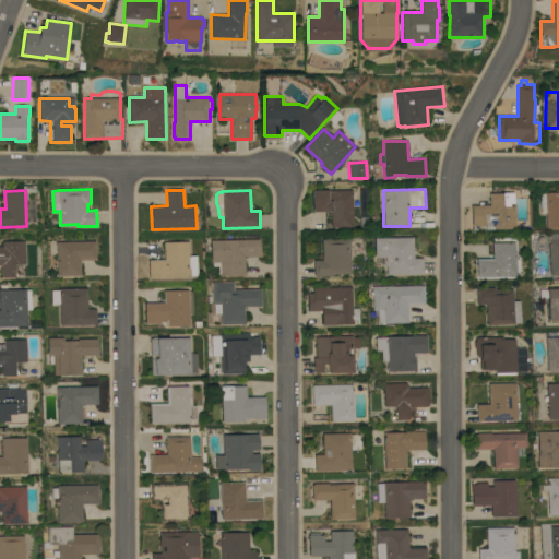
[(354,227),(331,227),(331,211),(312,212),(312,191),(353,190),(354,227)]
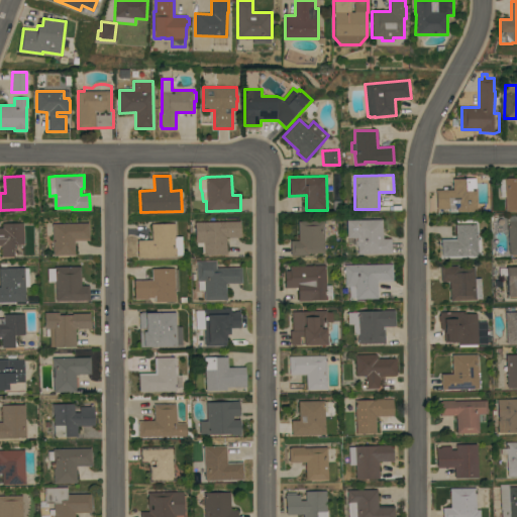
[(516,177),(516,210),(506,211),(506,197),(501,197),(501,179),(505,179),(505,178),(516,177)]
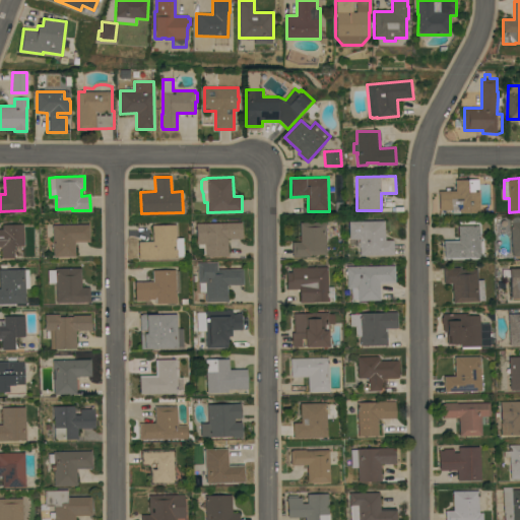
[(479,184),(480,184),(480,192),(479,192),(480,213),(452,213),(452,210),(439,210),(439,191),(456,191),(456,180),(479,179),(479,184)]
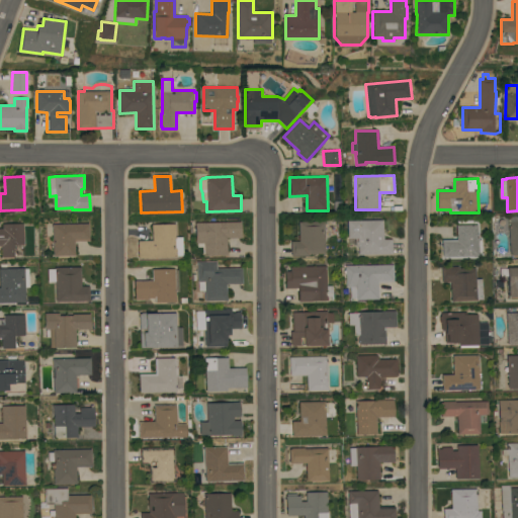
[(517,255),(510,255),(509,217),(517,217),(517,255)]
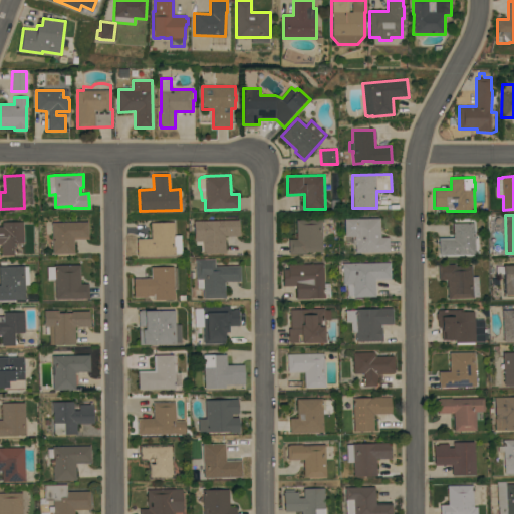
[(355,252),(355,245),(353,245),(353,240),(350,240),(350,236),(344,237),(344,219),(380,218),(381,238),(390,237),(390,252),(355,252)]
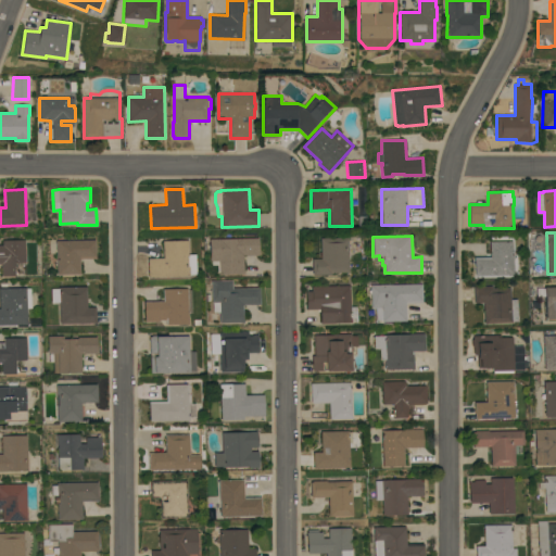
[(260,238),(260,255),(243,255),(244,274),(219,275),(219,261),(211,261),(210,239),(260,238)]
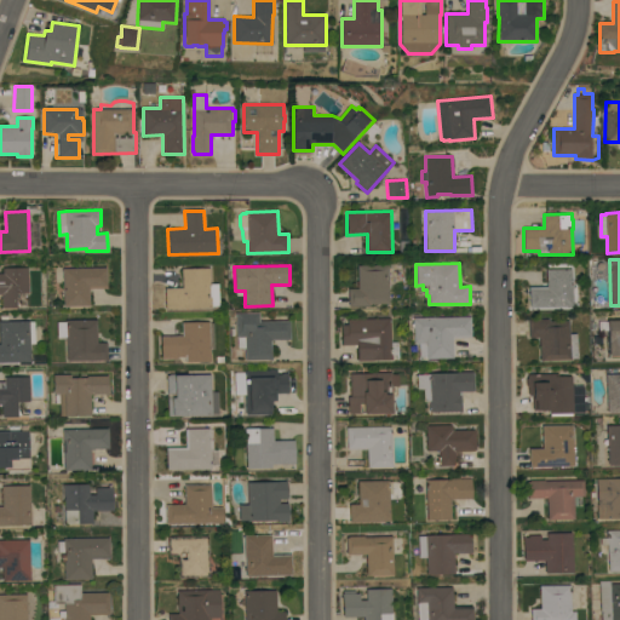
[(389,265),(390,304),(369,304),(369,306),(349,306),(349,288),(359,288),(359,265),(389,265)]
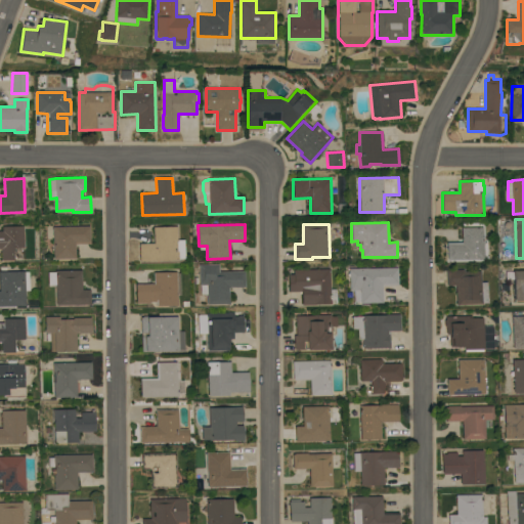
[(0,249),(0,229),(3,229),(3,226),(24,226),(25,247),(14,247),(14,260),(2,260),(2,249),(0,249)]
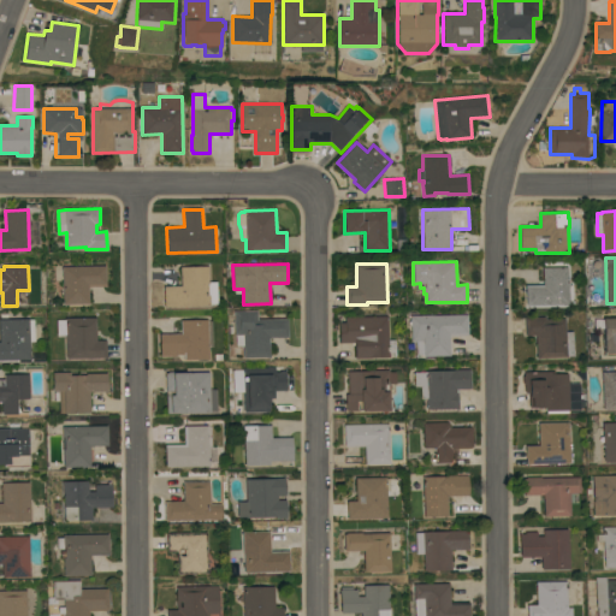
[(107,266),(107,286),(89,286),(89,303),(64,304),(63,266),(107,266)]
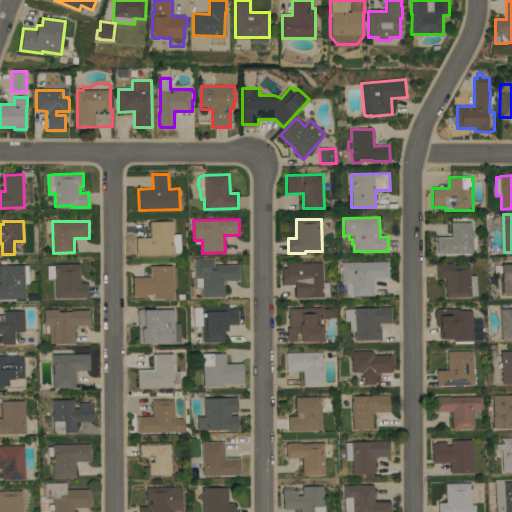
[(174,221),(174,235),(175,235),(176,235),(178,235),(179,236),(180,236),(180,238),(180,240),(179,243),(179,245),(180,246),(181,250),(181,252),(180,253),(180,254),(177,254),(136,255),(136,238),(151,238),(150,222),(174,221)]
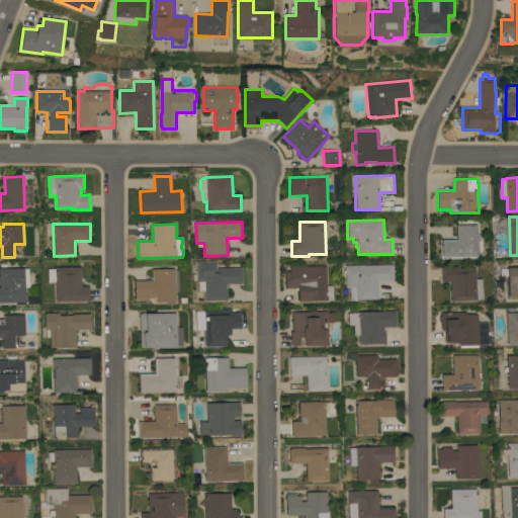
[(480,256),(442,257),(442,240),(457,239),(456,225),(479,225),(480,256)]
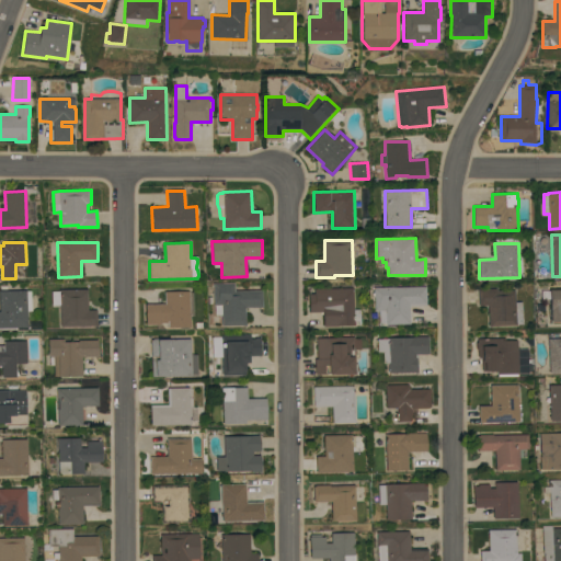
[(245,308),(247,325),(221,327),(221,315),(215,315),(215,305),(214,305),(214,283),(236,283),(236,290),(263,289),(263,307),(245,308)]
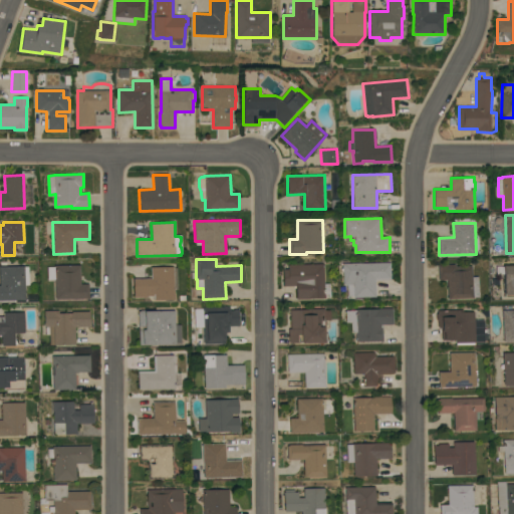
[(391,262),(392,280),(375,280),(375,297),(353,297),(352,285),(343,285),(343,263),(391,262)]
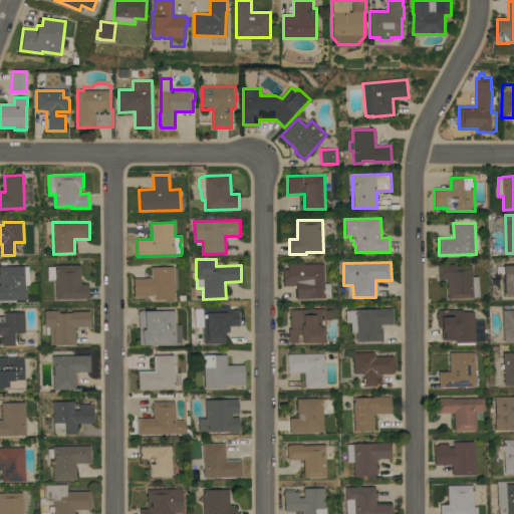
[(324,264),(325,298),(310,298),(310,299),(296,299),(296,286),(283,286),(283,269),(288,269),(288,264),(324,264)]
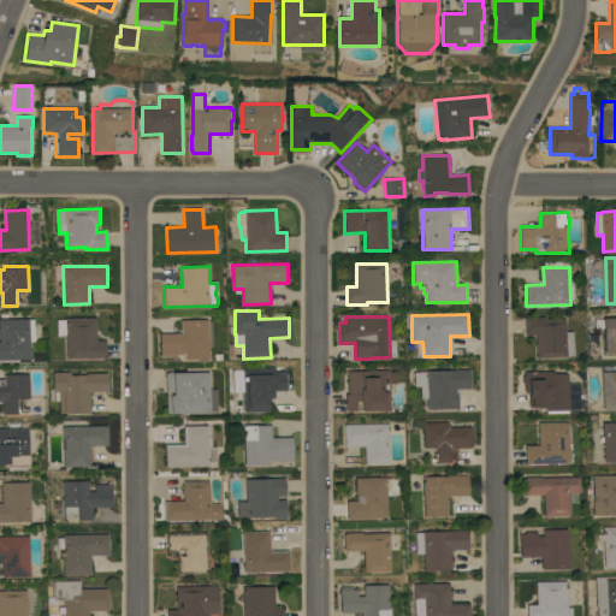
[(567,332),(574,331),(574,356),(567,356),(568,357),(537,359),(537,336),(526,336),(526,318),(546,317),(548,319),(567,319),(567,332)]
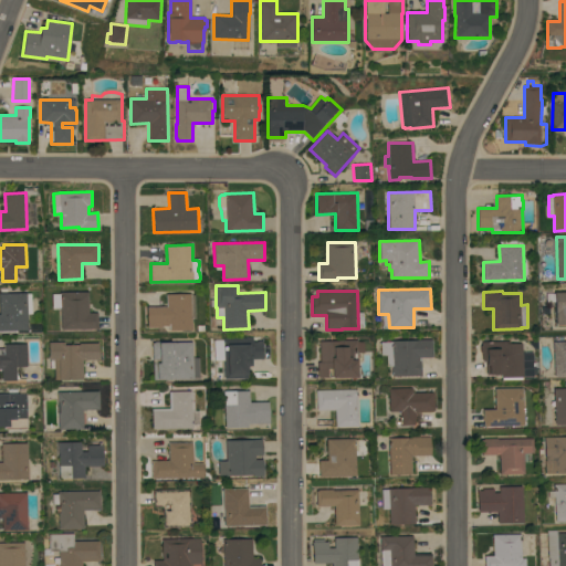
[(61,329),(61,307),(53,307),(52,294),(61,293),(61,292),(88,292),(88,313),(98,313),(98,328),(61,329)]
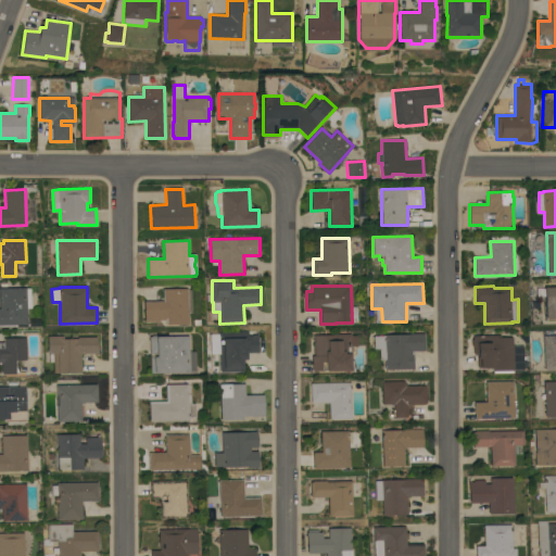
[(555,320),(546,320),(546,319),(545,319),(544,287),(555,287),(555,320)]
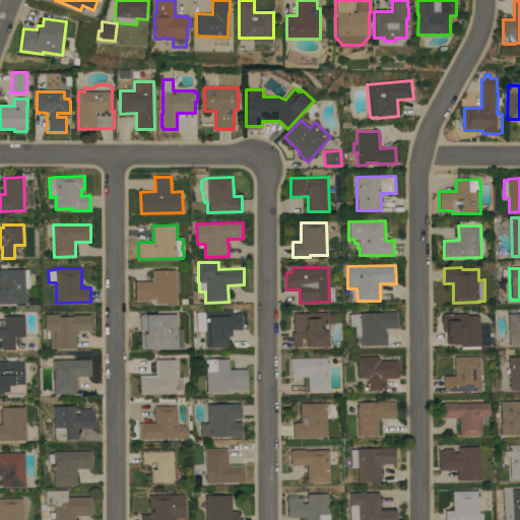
[(25,303),(0,303),(0,269),(25,269),(25,303)]
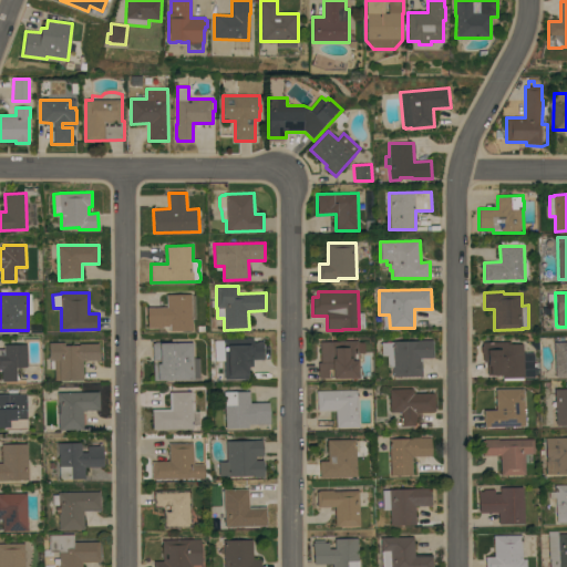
[(193,330),(169,331),(169,327),(168,327),(164,327),(164,328),(147,328),(147,307),(167,307),(167,295),(193,294),(193,330)]
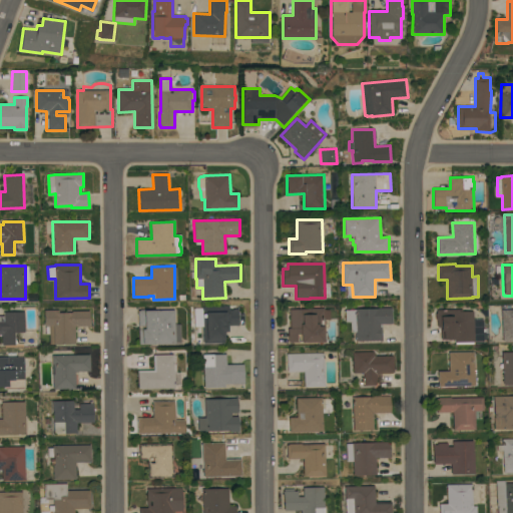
[(223,306),(227,305),(227,306),(229,306),(229,310),(233,310),(233,309),(238,309),(239,326),(228,326),(228,332),(224,332),(224,343),(203,343),(203,318),(202,318),(202,314),(203,314),(203,311),(202,311),(202,307),(223,306)]
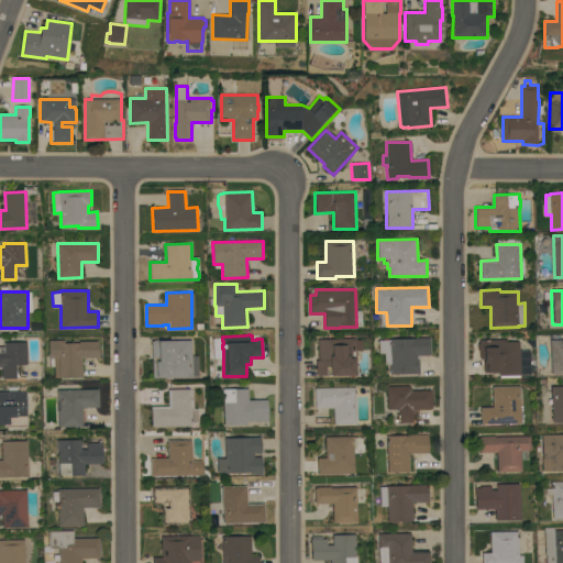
[(431,355),(417,356),(417,359),(419,359),(419,373),(420,374),(416,374),(389,374),(389,364),(385,364),(385,353),(379,353),(379,340),(385,340),(384,338),(389,337),(389,339),(416,339),(416,338),(431,338),(431,355)]
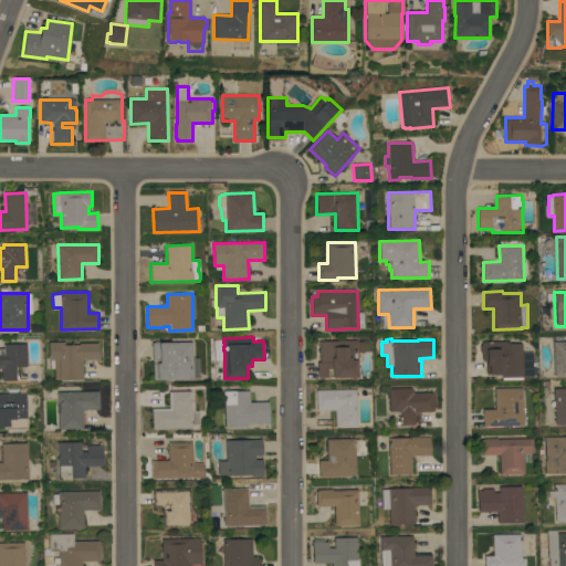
[(339,341),(358,339),(358,342),(365,342),(365,353),(358,353),(359,378),(318,379),(317,362),(321,362),(320,341),(339,341)]
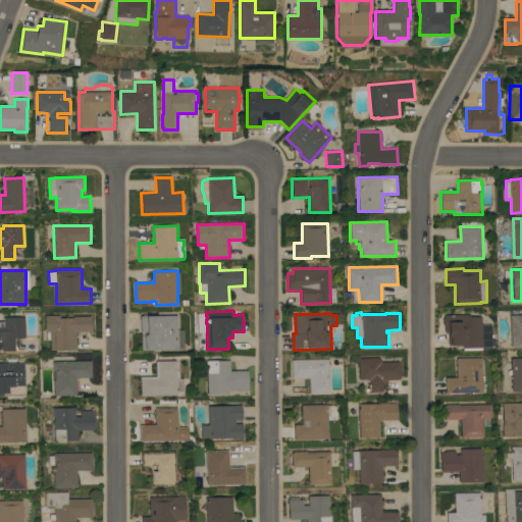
[(510,315),(521,314),(521,347),(511,347),(510,315)]
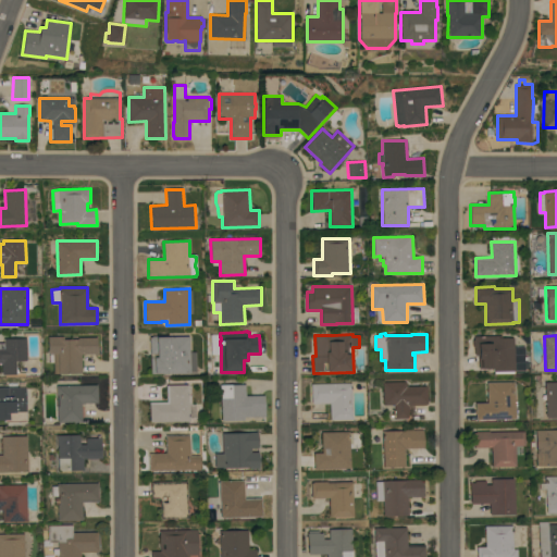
[(53,373),(53,354),(49,354),(48,336),(64,336),(64,339),(78,339),(78,337),(98,337),(98,354),(82,354),(82,373),(53,373)]
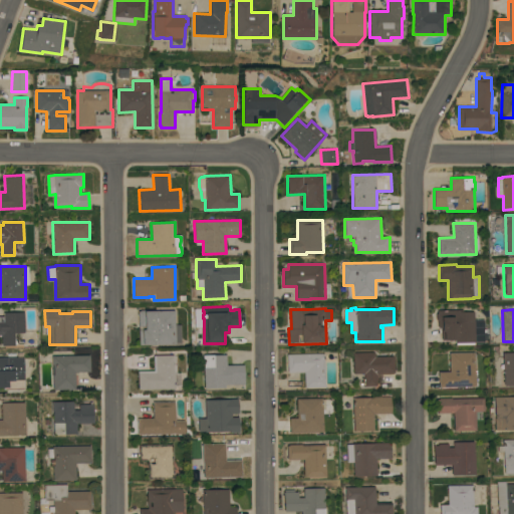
[(141,311),(141,310),(146,310),(146,311),(176,310),(176,344),(140,345),(139,311),(141,311)]
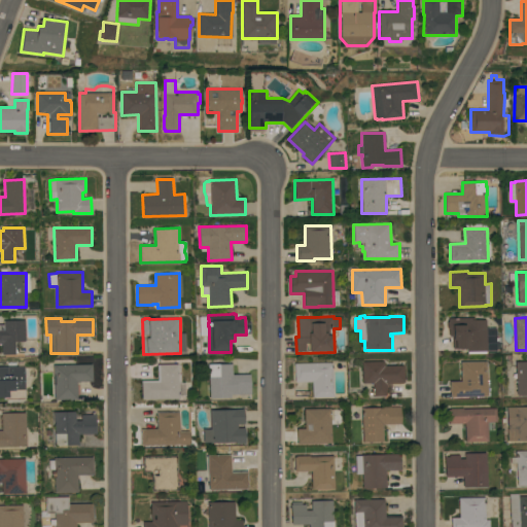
[(487,351),(466,351),(466,349),(453,349),(453,336),(449,337),(449,329),(448,327),(448,322),(449,320),(449,318),(476,318),(476,320),(487,319),(487,351)]
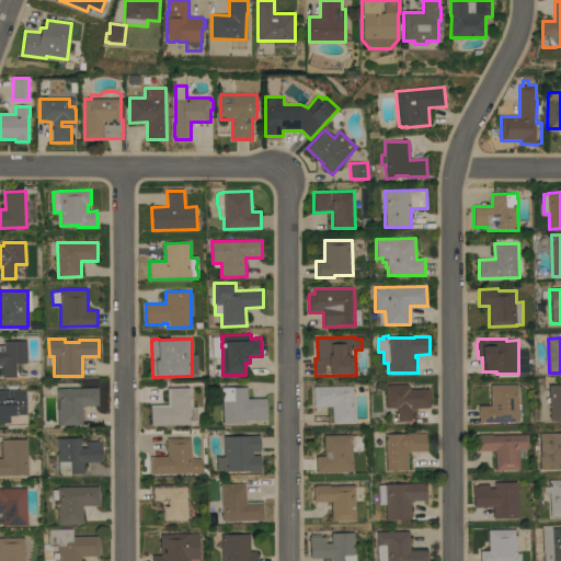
[(0,366),(0,345),(4,345),(4,341),(27,341),(27,363),(15,364),(16,377),(2,377),(2,366),(0,366)]
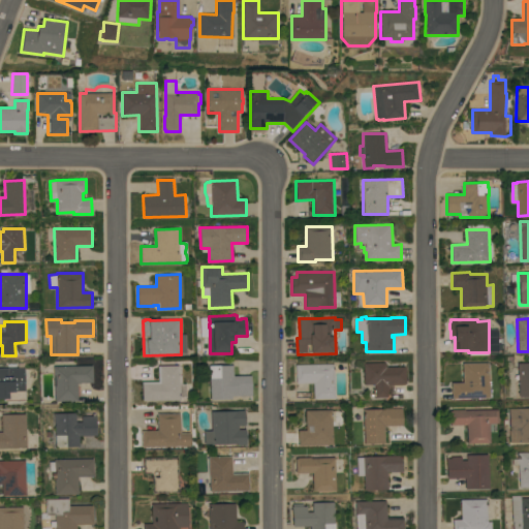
[(528,397),(519,397),(519,382),(515,382),(515,363),(528,362),(528,397)]
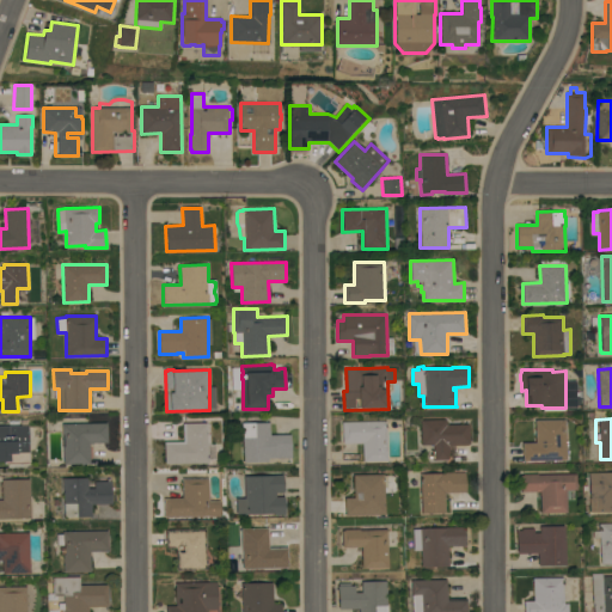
[(0,424),(7,424),(7,420),(13,420),(13,424),(30,424),(30,426),(42,426),(43,450),(30,450),(31,465),(6,465),(6,447),(0,447),(0,424)]
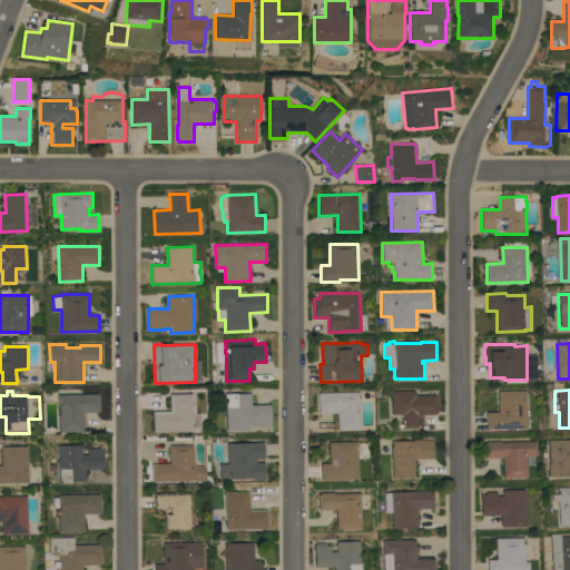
[(416,395),(438,395),(438,413),(436,413),(436,414),(418,415),(419,426),(418,426),(418,428),(404,429),(404,414),(393,414),(392,391),(416,391),(416,395)]
